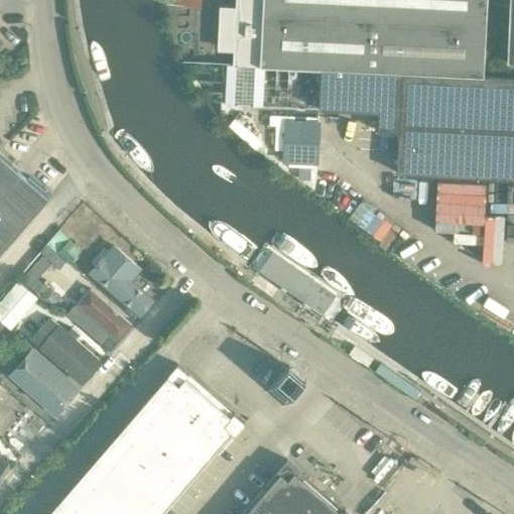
[(260,70),(320,72),(320,71),(402,75),(484,79),(488,0),(238,0),(238,13),(222,12),(220,52),(236,52),(236,67),(260,68),(260,70)]
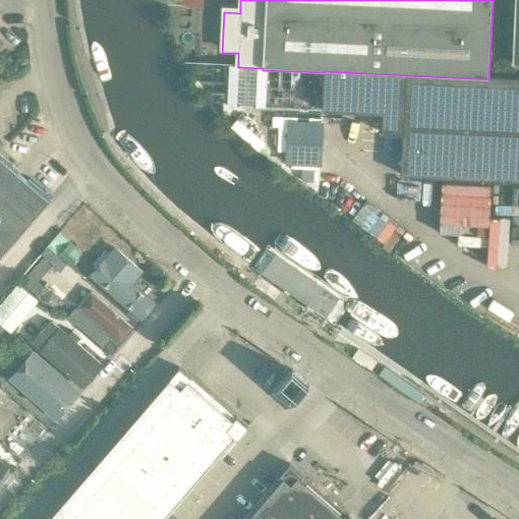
[(324,72),(323,113),(383,116),(383,135),(403,136),(406,75),(324,71),(324,72)]
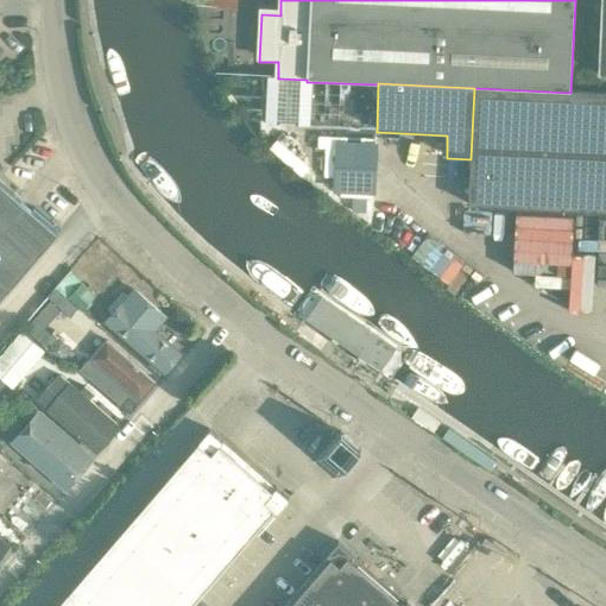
[(605,94),(570,93),(474,88),(471,159),(468,207),(605,213),(605,94)]
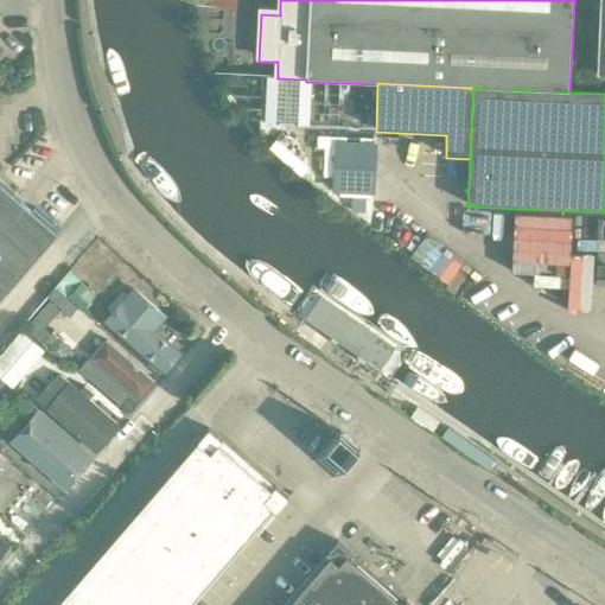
[(295,133),(278,155),(346,210),(364,186),(342,169),(350,158),(328,140),(318,151),(295,133)]
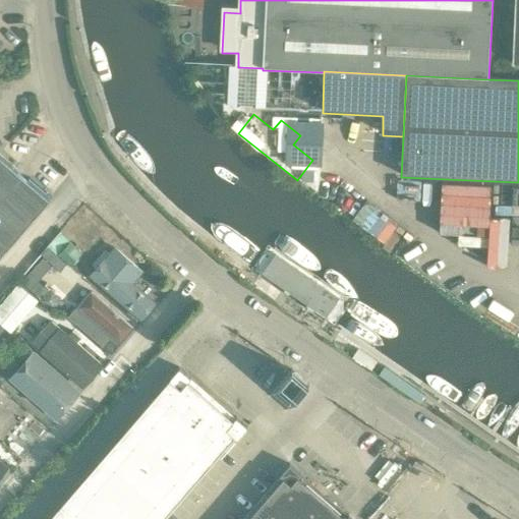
[(0,258),(51,200),(0,155),(0,148),(3,145),(0,141),(0,258)]
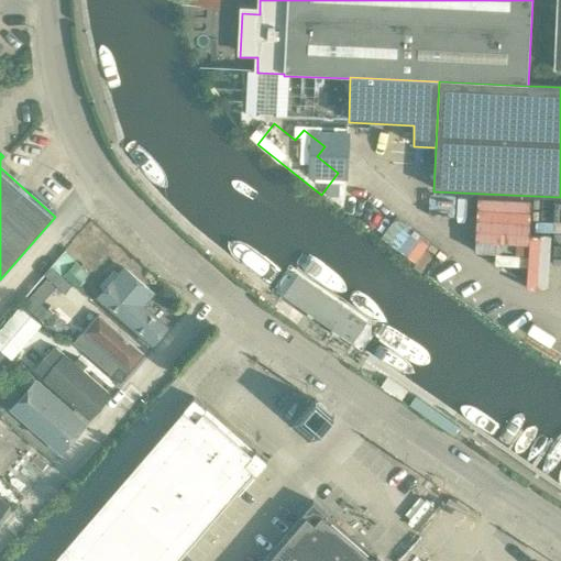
[(157,351),(176,329),(151,307),(162,294),(130,266),(100,300),(157,351)]
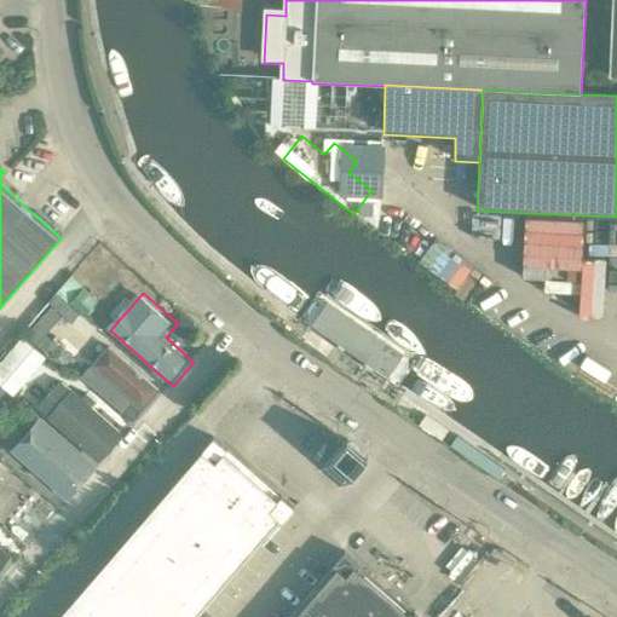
[(316,334),(391,387),(398,387),(405,385),(410,379),(410,369),(408,363),(332,310),(326,309),(317,311),(313,318),(311,326),(316,334)]
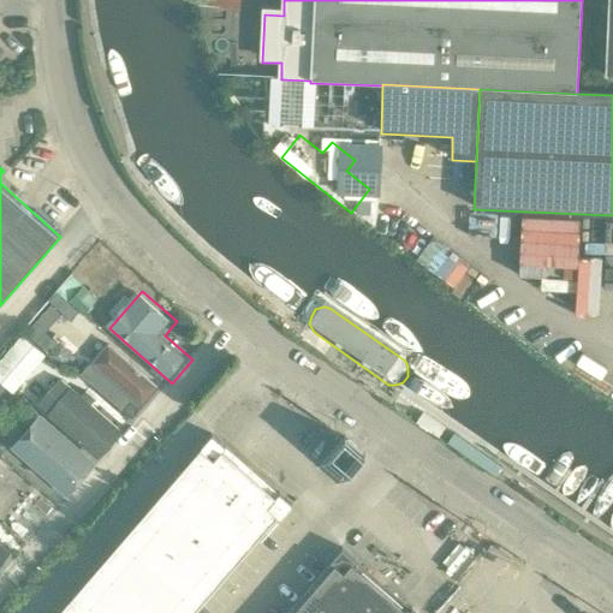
[(84,378),(135,421),(162,388),(112,345),(84,378)]
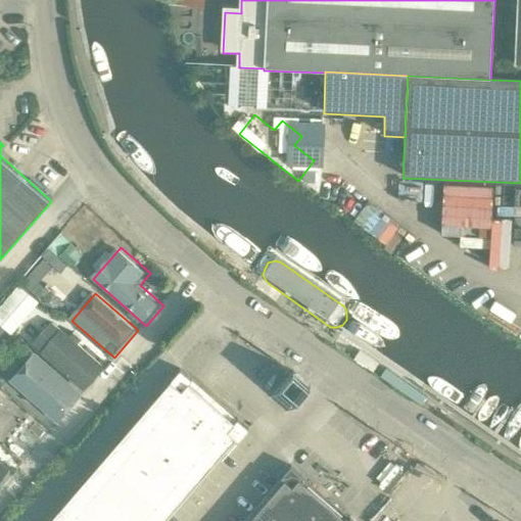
[(36,346),(89,392),(109,368),(56,322),(36,346)]
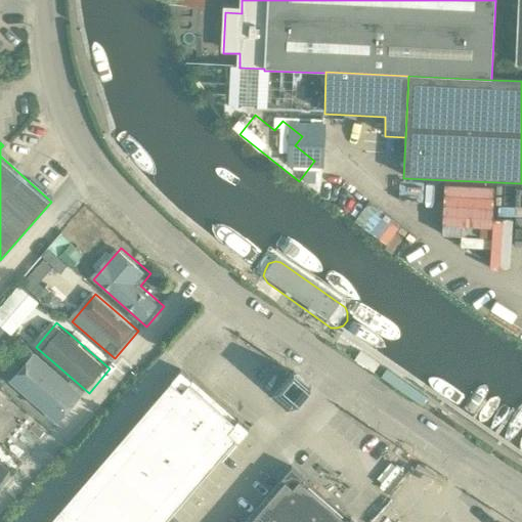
[(406,351),(367,324),(362,323),(356,325),(353,333),(357,338),(398,366),(403,366),(408,364),(409,358),(406,351)]
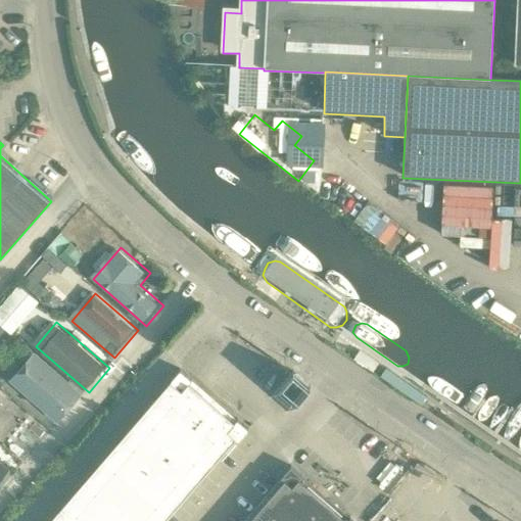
[(362,352),(356,361),(374,373),(380,365),(362,352)]
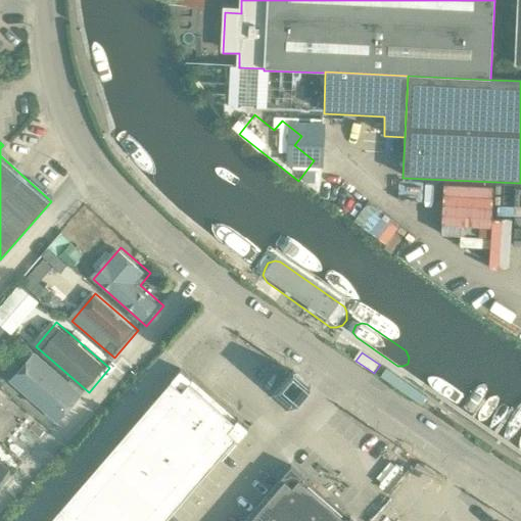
[(13,383),(61,425),(86,396),(38,354),(13,383)]
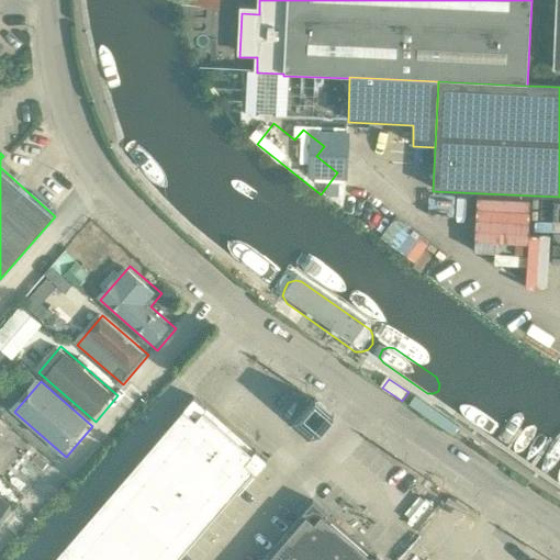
[(194,399),(65,548),(54,559),(178,559),(254,472),(257,476),(268,462),(256,451),(253,455),(204,413),(208,410),(204,406),(194,399)]
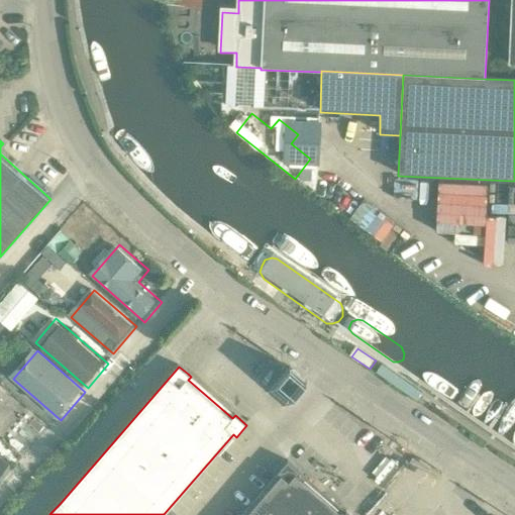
[(279,387),(290,397),(305,381),(293,370),(279,387)]
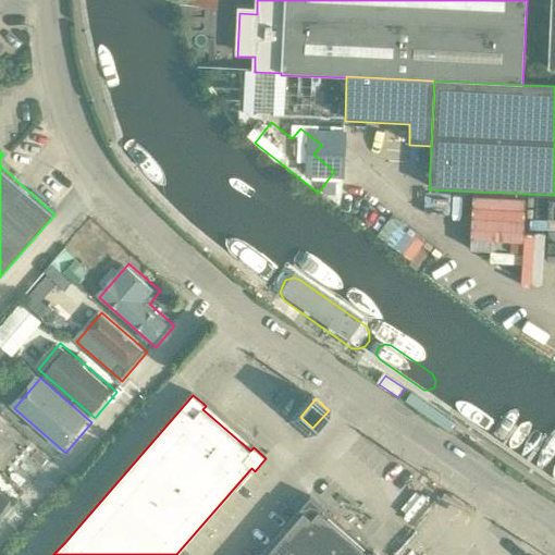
[(426,402),(419,410),(441,426),(447,417),(426,402)]
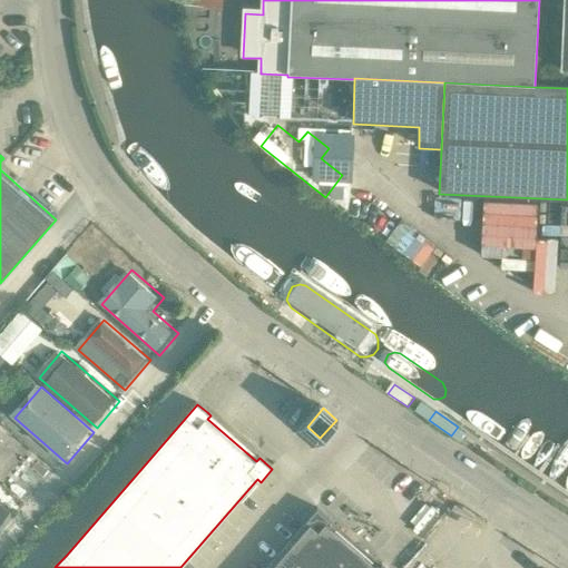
[(0,528),(13,512),(0,499),(0,528)]
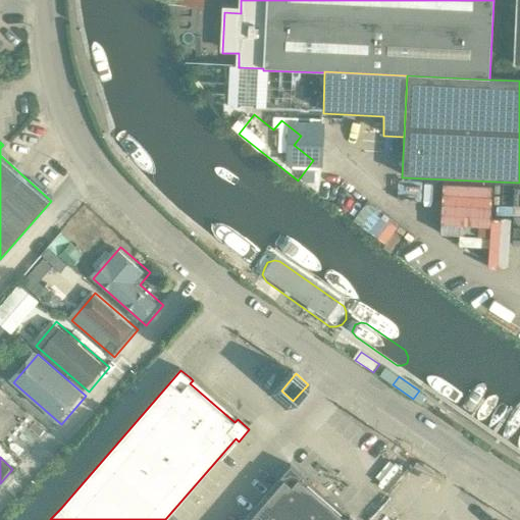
[(283,480),(249,519),(352,519),(291,467),(280,478),(283,480)]
